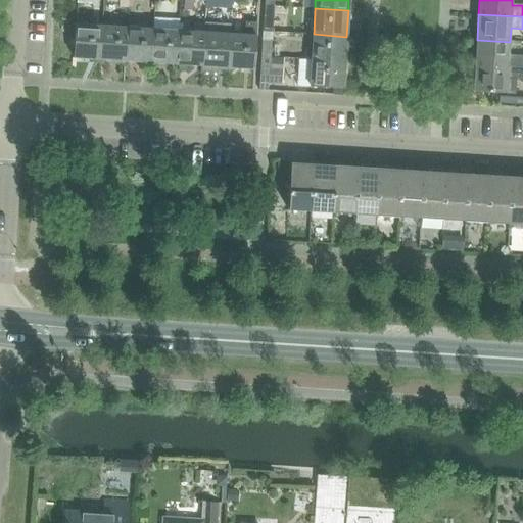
[(264,15),(263,32),(272,32),(274,15),(264,15)]
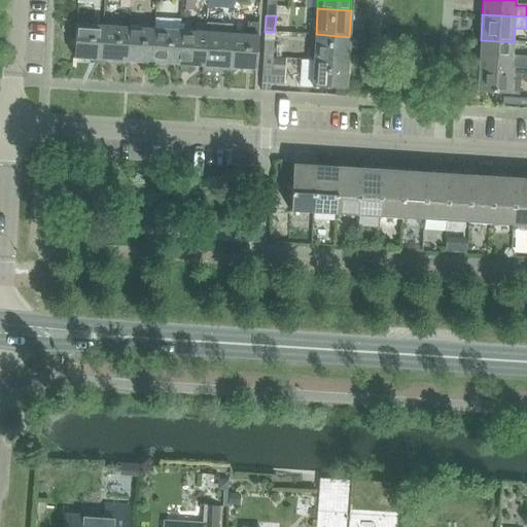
[(178,65),(180,31),(180,22),(154,20),(154,30),(152,63),(178,65)]
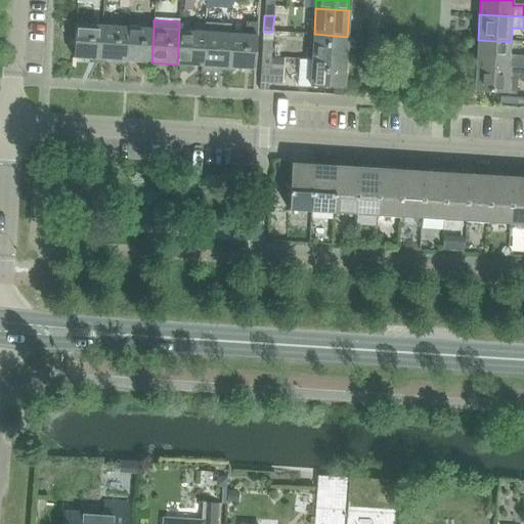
[(179,31),(177,64),(203,66),(205,33),(205,24),(194,23),(193,32),(179,31)]
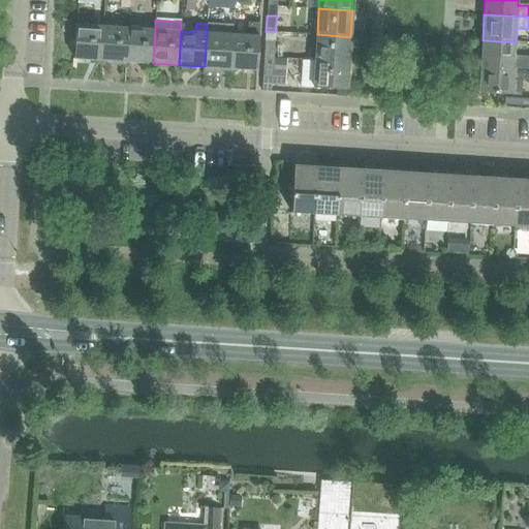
[(232,34),(230,68),(257,69),(259,36),(260,24),(249,23),(248,35),(232,34)]
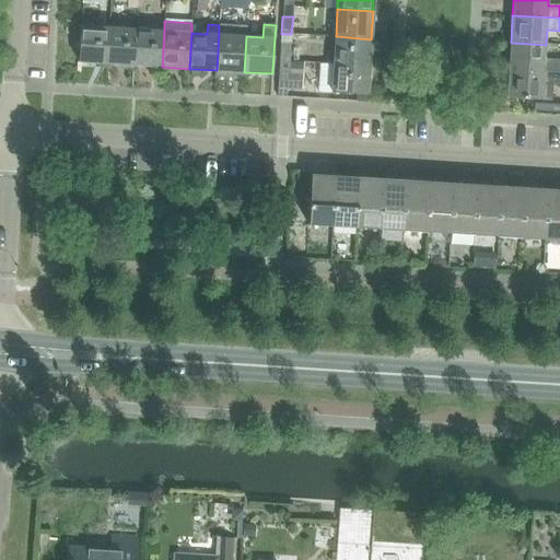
[(217,70),(216,77),(233,78),(233,76),(244,77),(244,72),(246,36),(246,27),(219,25),(219,35),(217,70)]
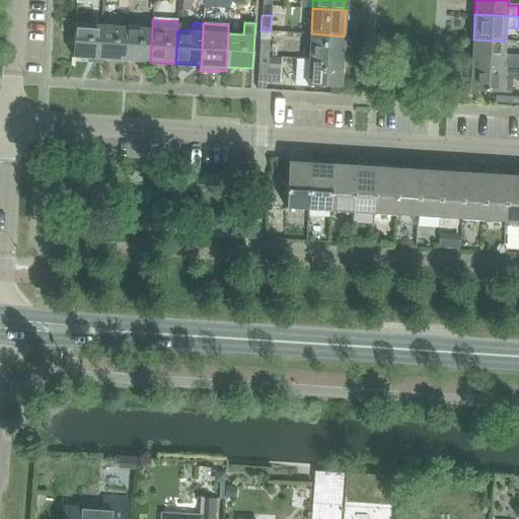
[(72,57),(98,59),(100,25),(74,24),(72,57)]
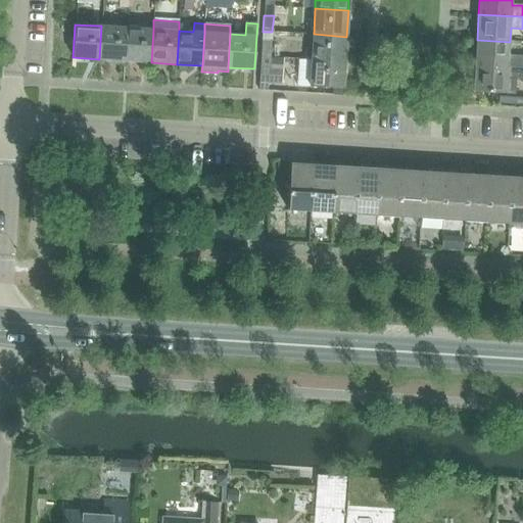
[(99,59),(125,61),(127,28),(101,26),(99,59)]
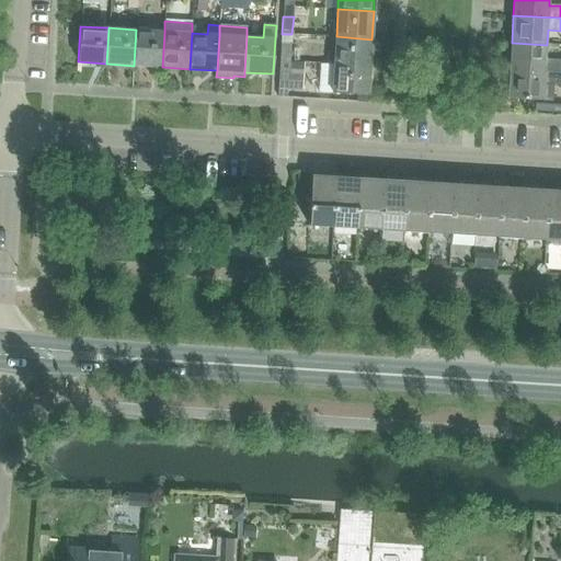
[(134,66),(162,67),(164,32),(136,30),(134,66)]
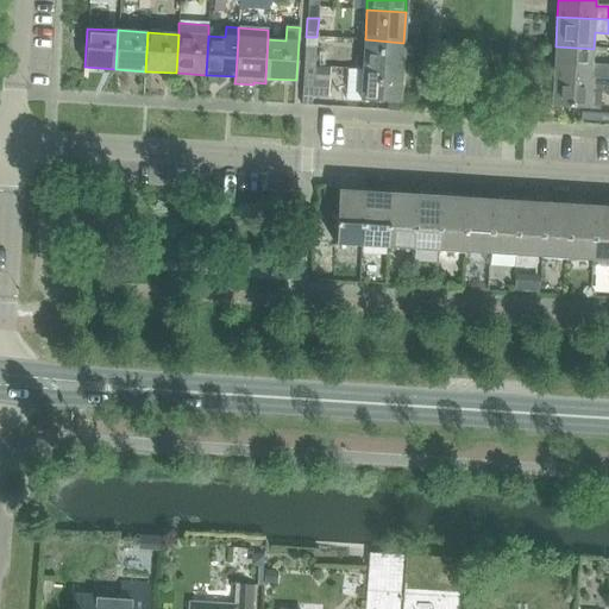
[(365,39),(363,70),(402,73),(403,43),(365,39)]
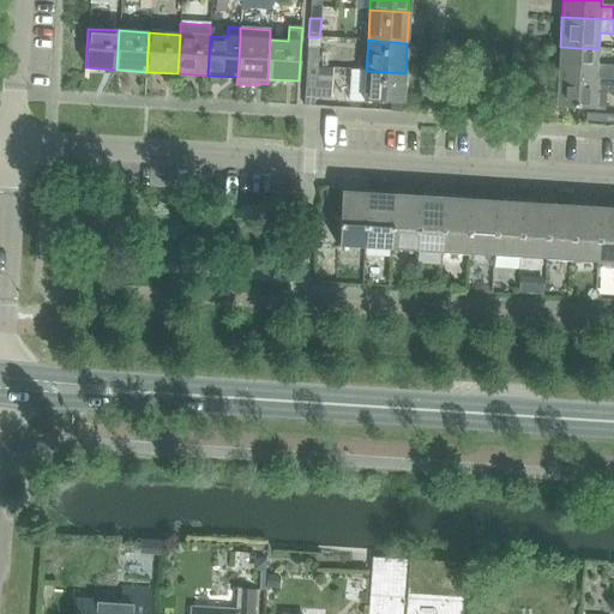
[(560,47),(558,77),(613,79),(613,66),(597,65),(599,49),(560,47)]
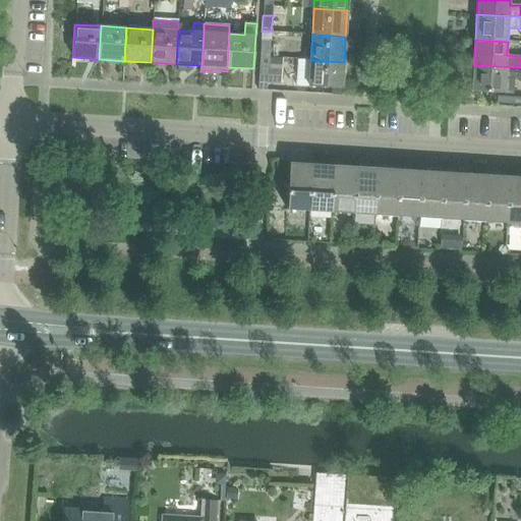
[(262,41),(261,57),(270,57),(271,41),(262,41)]
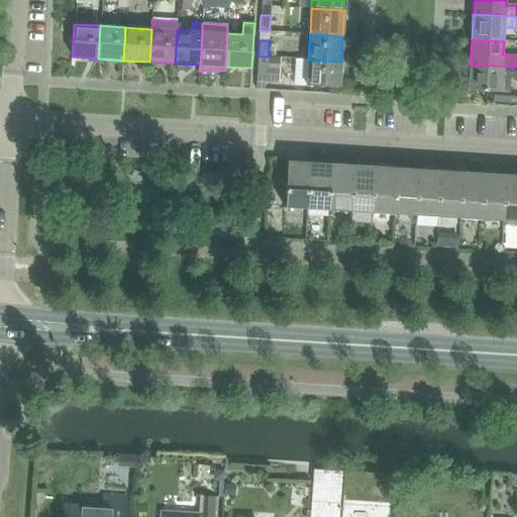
[(256,82),(279,84),(280,68),(267,67),(268,57),(259,57),(257,66),(256,82)]
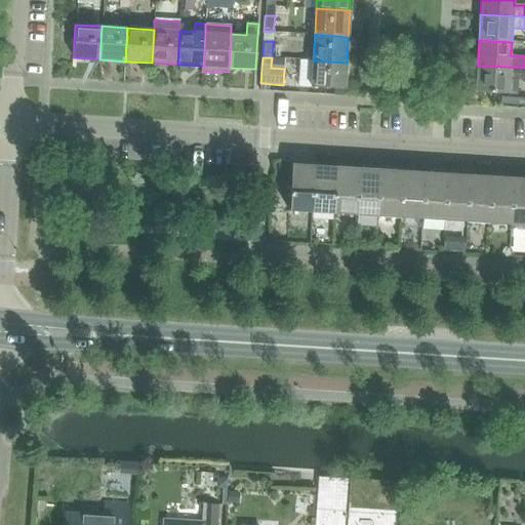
[(347,63),(313,61),(311,87),(345,89),(347,63)]
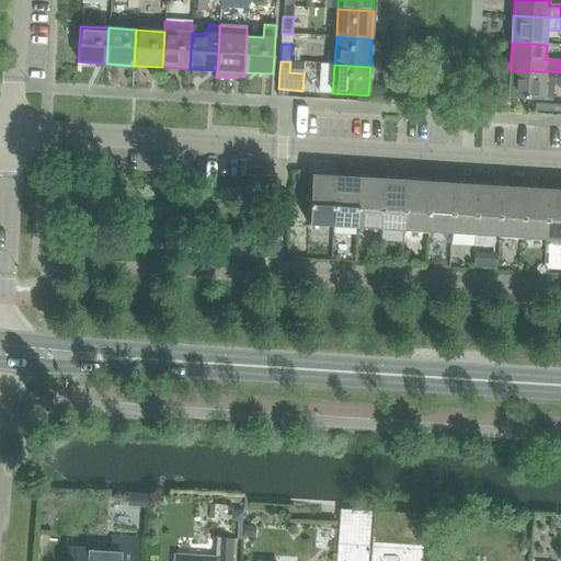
[(560,72),(510,70),(508,98),(551,101),(552,86),(560,86),(560,72)]
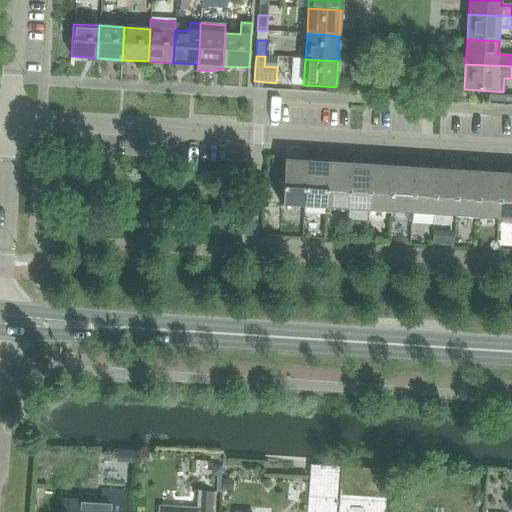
[(271,159),(270,176),(279,176),(280,159),(271,159)]
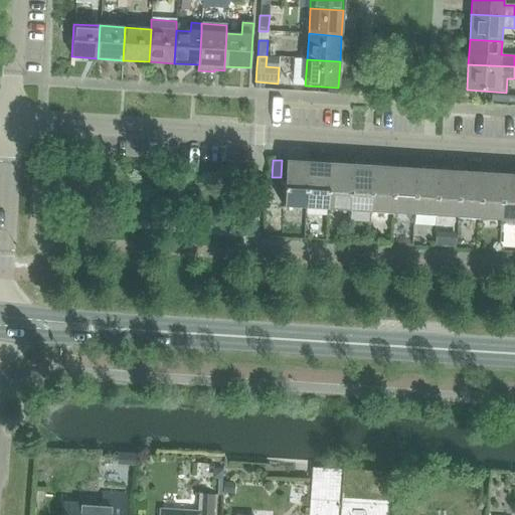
[(283,206),(306,207),(308,162),(286,160),(283,206)]
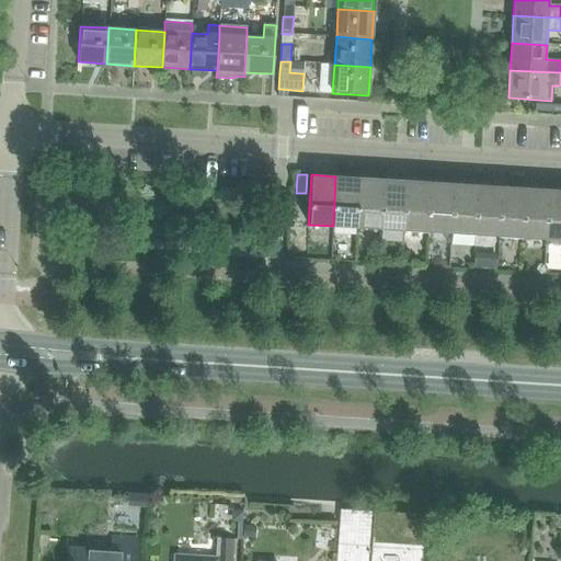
[(333,226),(356,228),(359,178),(335,176),(333,226)]
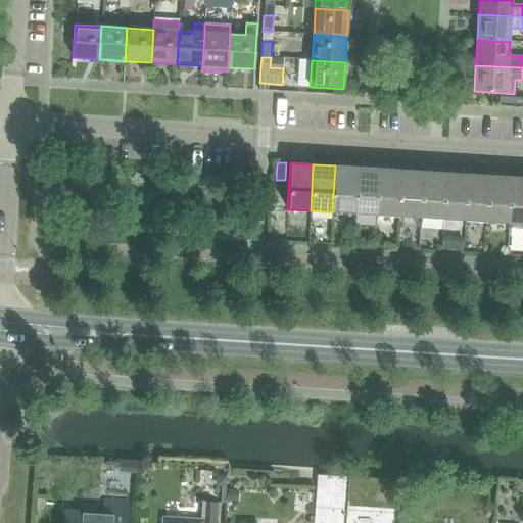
[(332,212),(354,214),(357,167),(335,165),(332,212)]
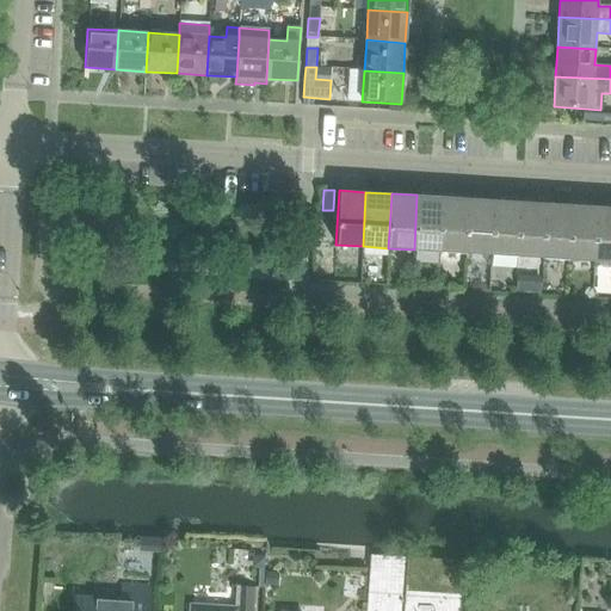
[(414,250),(439,251),(443,197),(417,195),(414,250)]
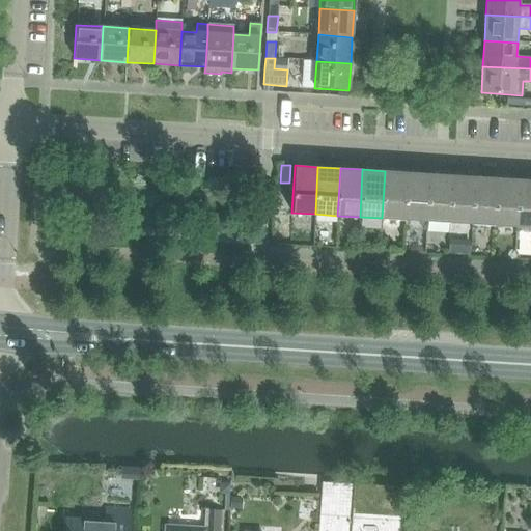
[(382,218),(404,220),(408,172),(385,171),(382,218)]
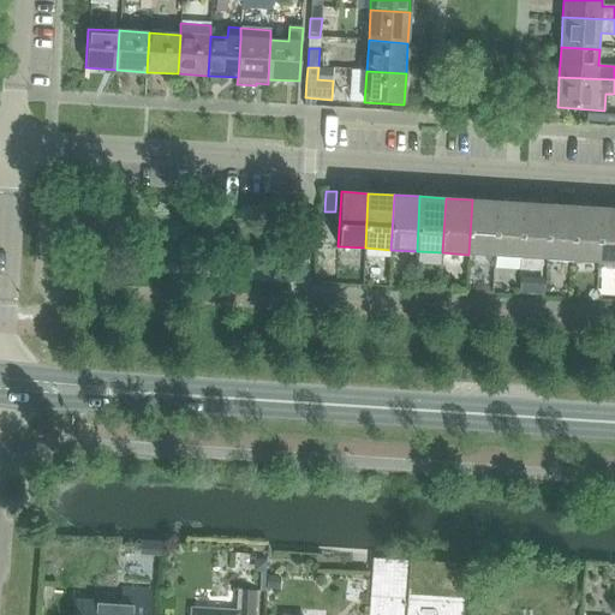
[(469,255),(495,256),(497,201),(472,199),(469,255)]
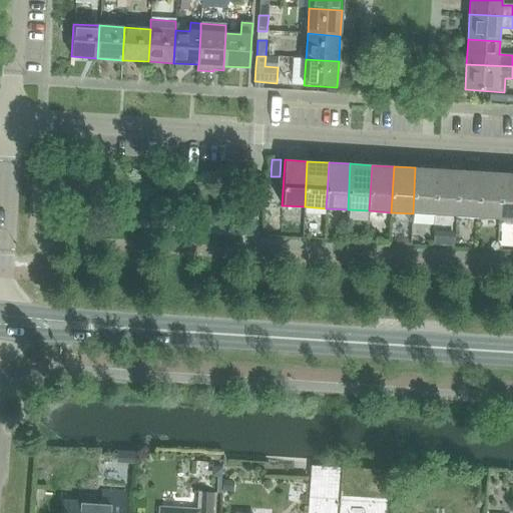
[(413,213),(434,214),(437,169),(415,167),(413,213)]
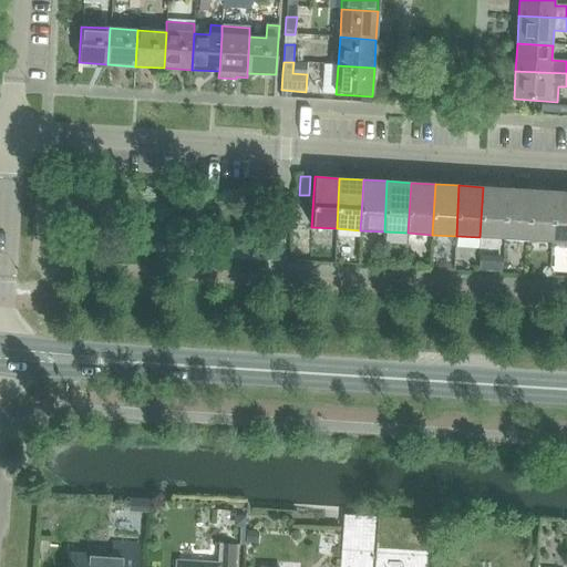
[(480,237),(504,239),(506,188),(483,187),(480,237)]
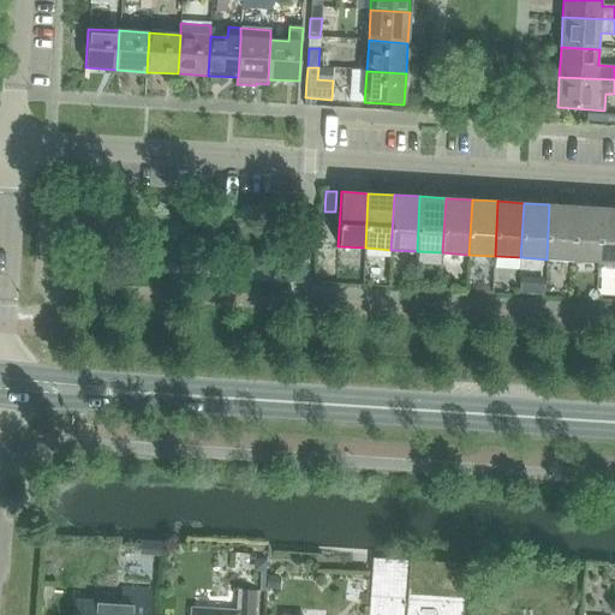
[(547,260),(573,261),(575,206),(549,204),(547,260)]
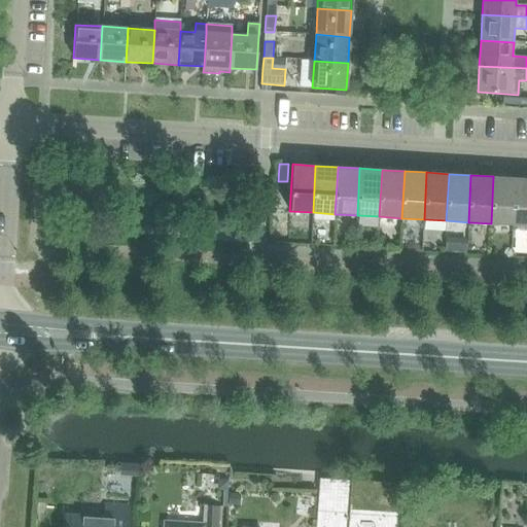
[(491,223),(513,225),(516,178),(493,176),(491,223)]
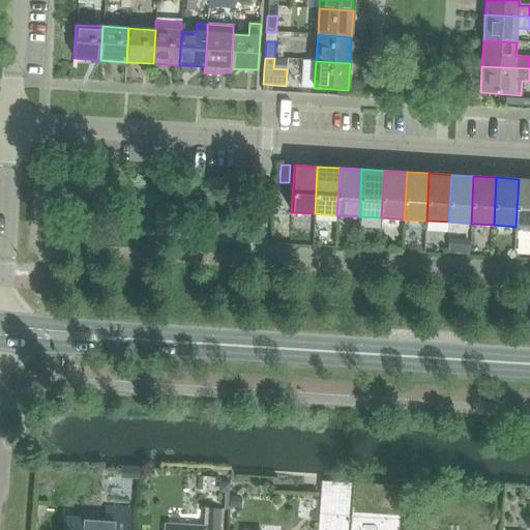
[(516,227),(529,227),(529,179),(519,179),(516,227)]
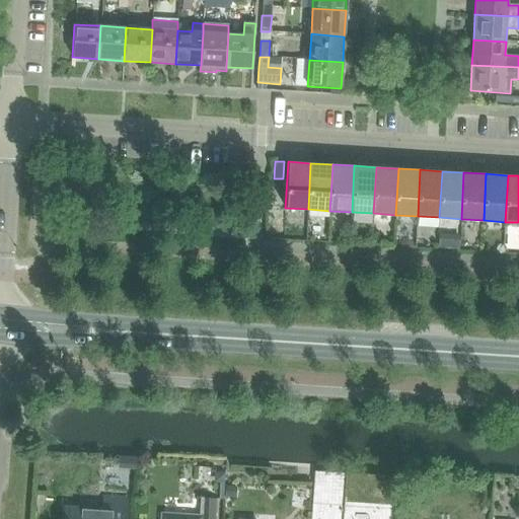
[(439,235),(438,248),(458,250),(458,237),(439,235)]
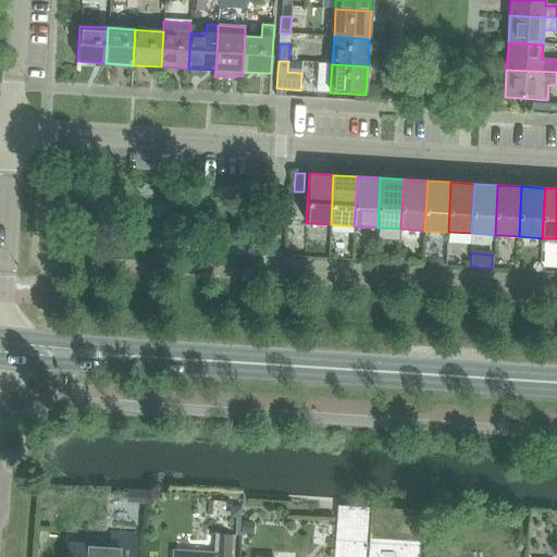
[(232,507),(231,519),(240,519),(242,514),(242,508),(232,507)]
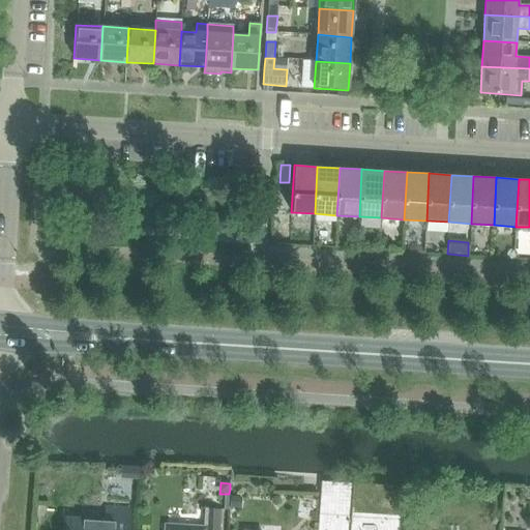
[(458,487),(458,492),(465,493),(466,487),(466,482),(458,482),(458,487)]
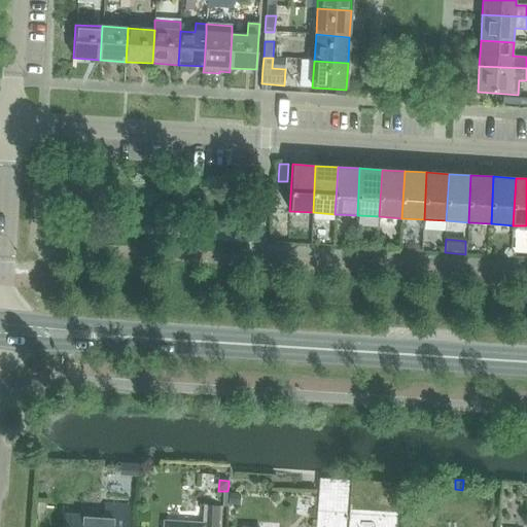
[(394,486),(393,495),(401,495),(402,487),(394,486)]
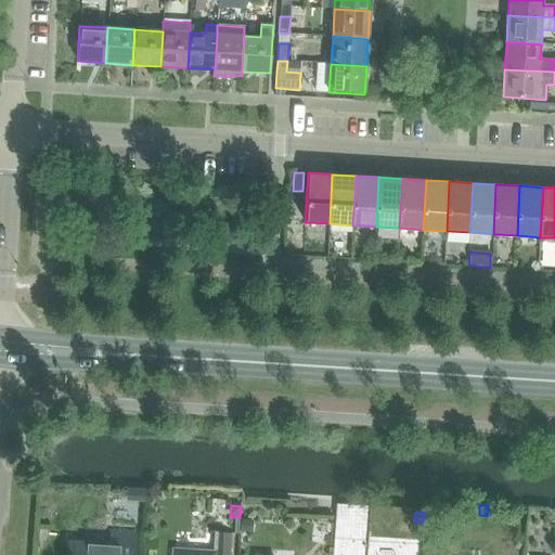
[(337,518),(336,538),(344,539),(346,517),(338,517),(337,518)]
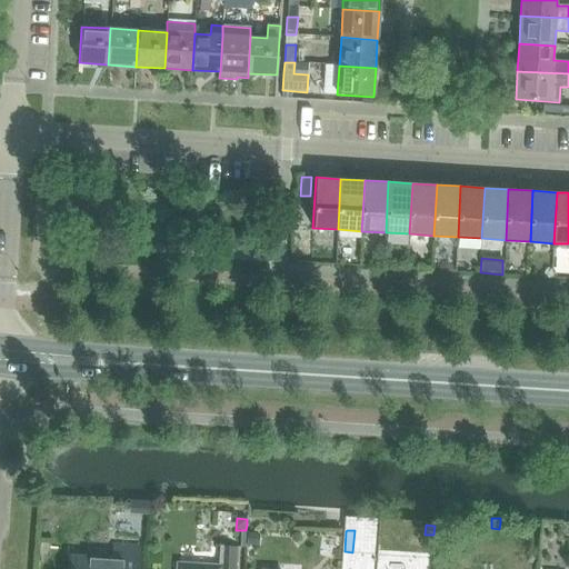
[(249,532),(248,545),(260,546),(260,533),(249,532)]
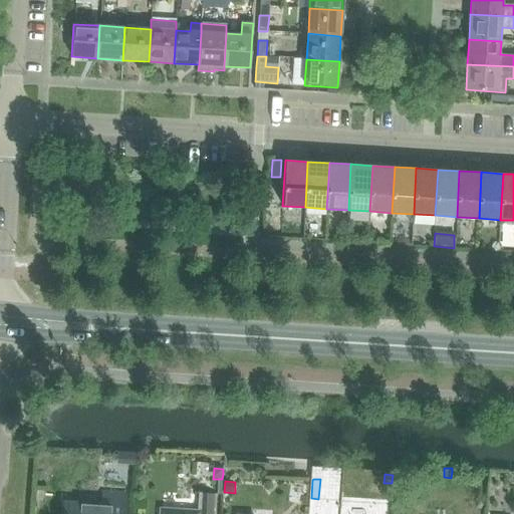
[(64,504),(63,513),(122,513),(124,493),(102,492),(101,506),(64,504)]
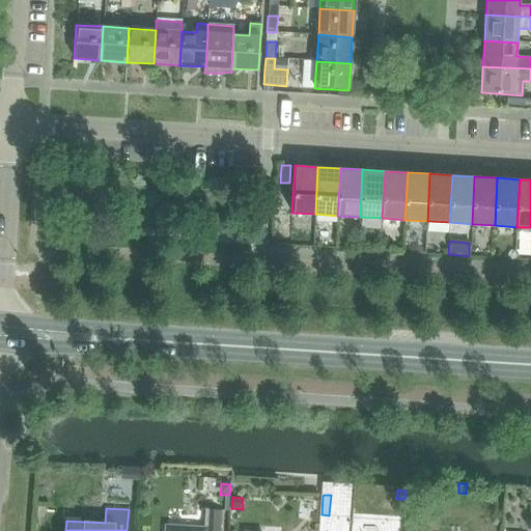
[(219,530),(220,510),(205,509),(204,530),(167,528),(167,530),(219,530)]
